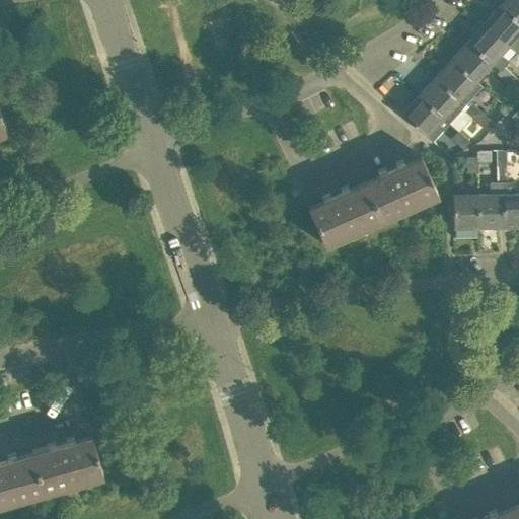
[(518,0),(503,0),(499,5),(518,21),(518,0)]
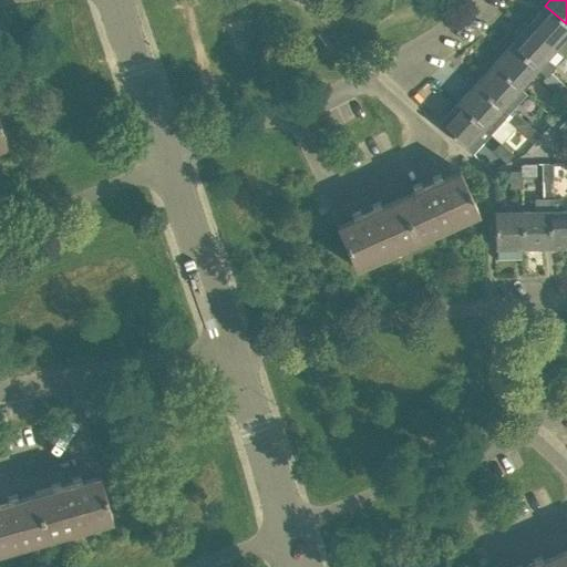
[(566,23),(545,6),(528,24),(555,50),(564,40),(566,41),(566,23)]
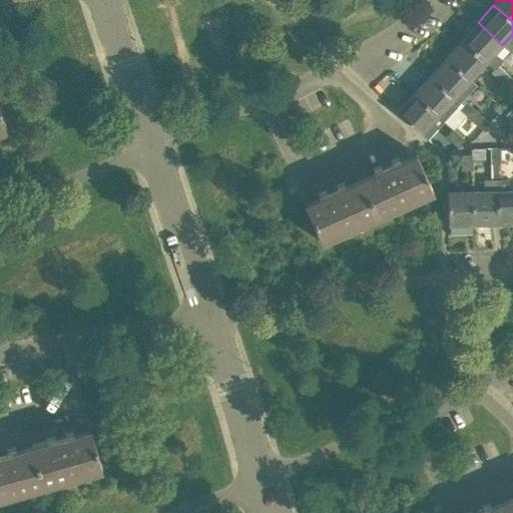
[(502,45),(478,22),(461,41),(486,63),(502,45)]
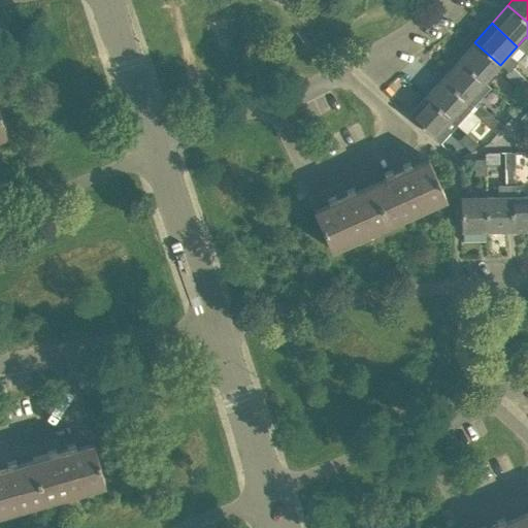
[(500,65),(474,42),(458,61),(484,84),(500,65)]
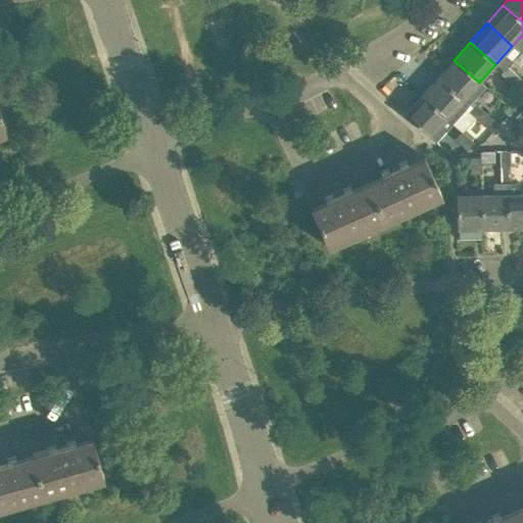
[(454,60),(437,78),(463,101),(468,105),(484,87),(479,83),(454,60)]
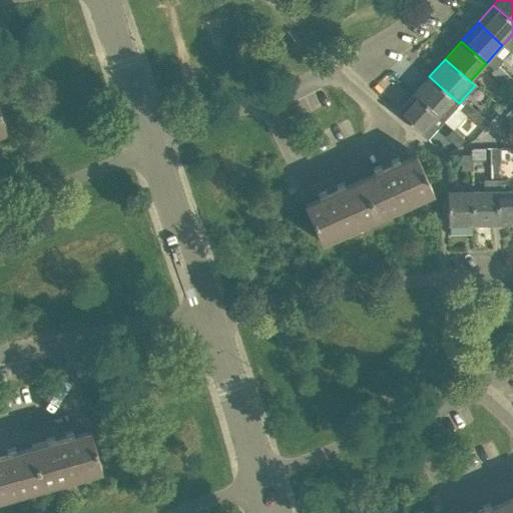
[(504,78),(508,75),(497,65),(490,73),(503,85),(507,81),(504,78)]
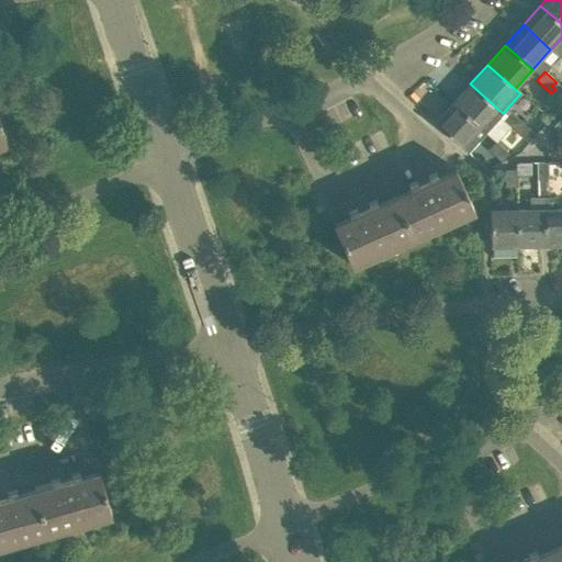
[(561,87),(557,82),(552,86),(555,89),(551,93),(561,102),(561,87)]
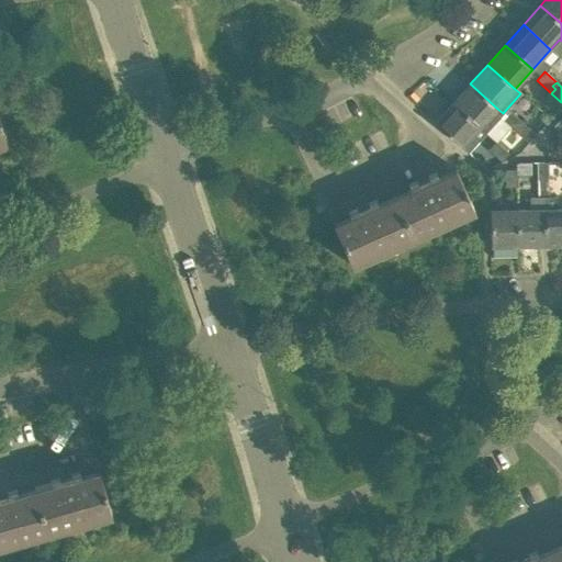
[(497,109),(470,83),(451,103),(485,133),(503,113),(497,109)]
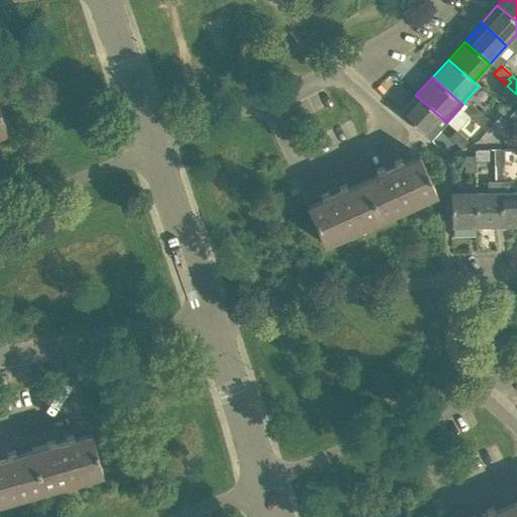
[(446,122),(415,95),(400,112),(430,140),(440,130),(460,148),(468,140),(455,130),(446,122)]
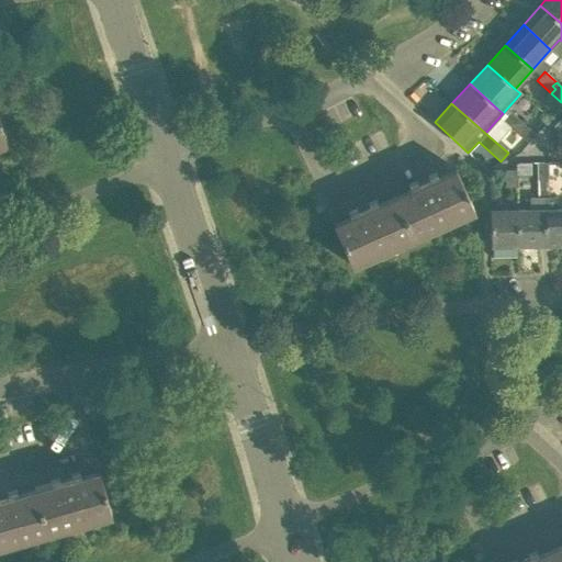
[(516,125),(520,121),(509,111),(502,120),(516,132),(519,128),(516,125)]
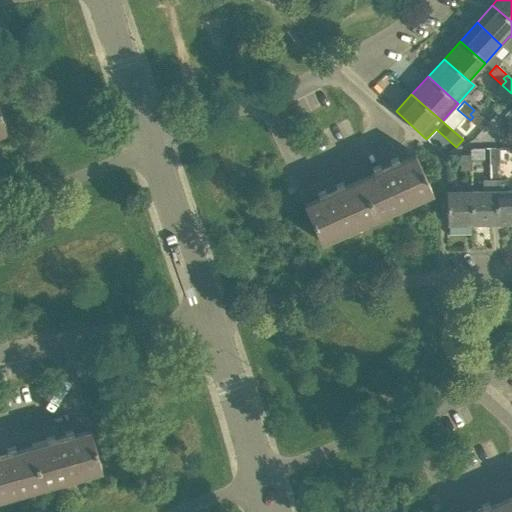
[(511,105),(503,115),(507,123),(511,120),(511,105)]
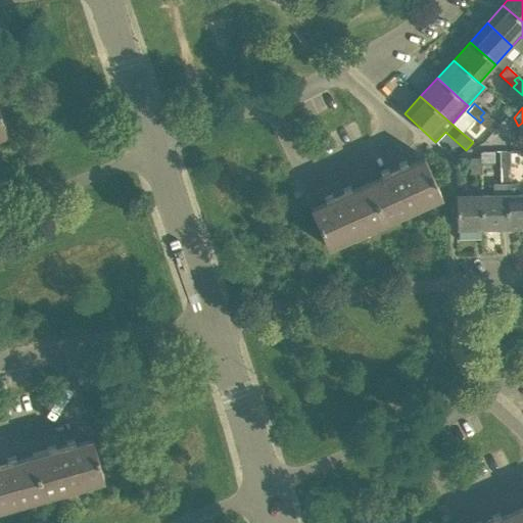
[(483,120),(480,123),(490,132),(497,125),(484,112),(480,116),(483,120)]
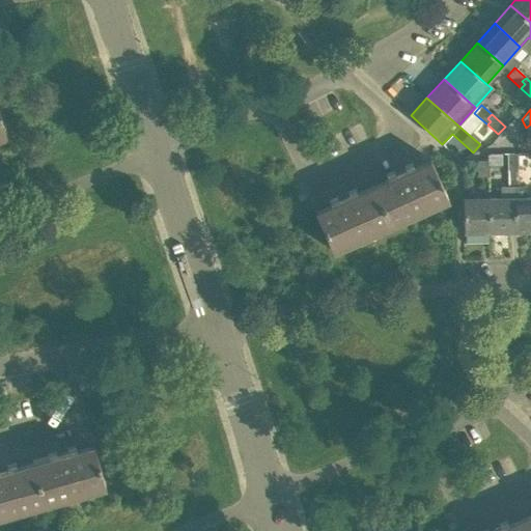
[(512,165),(518,165),(518,154),(506,155),(506,168),(512,168),(512,165)]
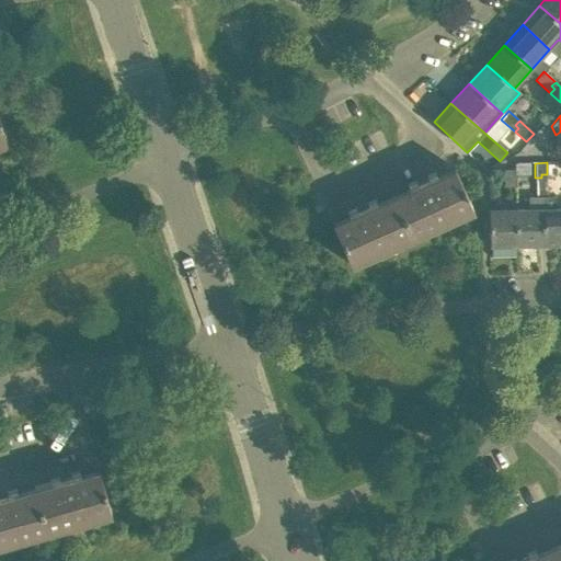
[(393,196),(412,237),(471,210),(473,210),(454,168),(453,169),(453,170),(430,180),(427,174),(425,175),(427,179),(418,182),(416,180),(415,180),(418,185),(393,196)]
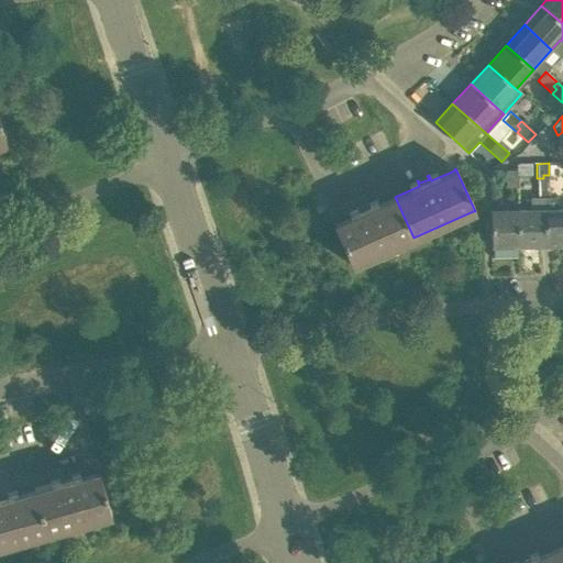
[(505,170),(506,188),(516,187),(516,170),(505,170)]
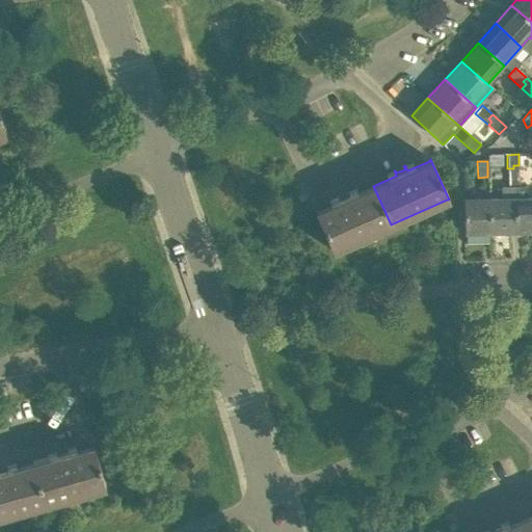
[(514,233),(531,232),(531,197),(527,197),(527,185),(520,186),(519,165),(513,165),(513,168),(507,168),(508,186),(513,186),(514,233)]
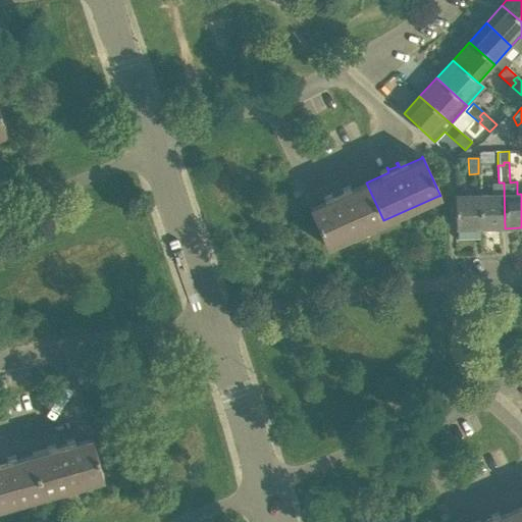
[(383,220),(366,183),(344,193),(342,188),(341,189),(342,191),(333,195),(331,193),(330,193),(332,198),(311,207),(309,207),(327,247),(328,246),(383,220)]
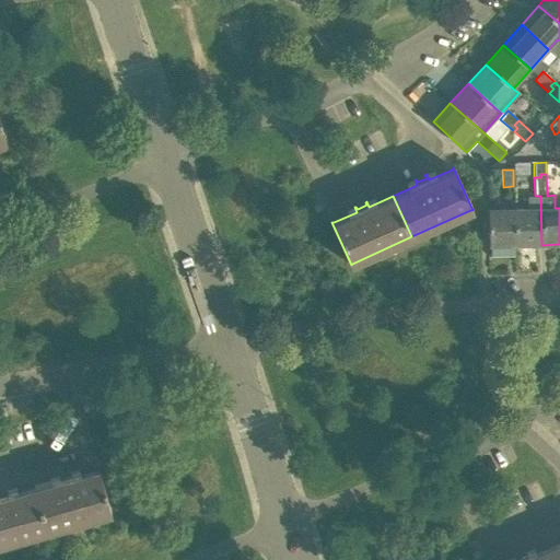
[(540,196),(535,196),(527,196),(527,209),(514,209),(515,245),(541,245),(540,196)]
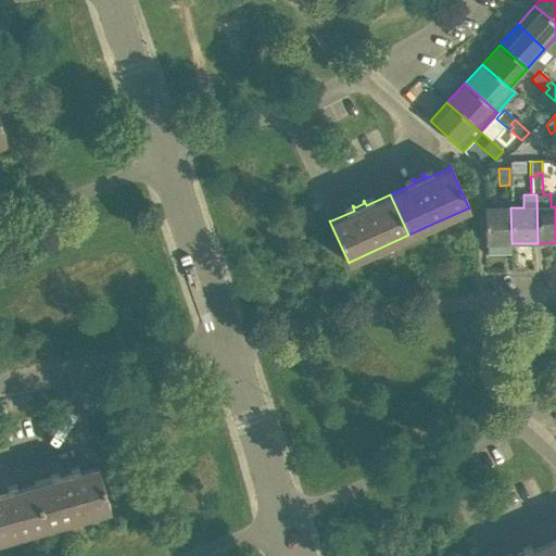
[(512,243),(510,207),(484,207),(485,244),(512,243)]
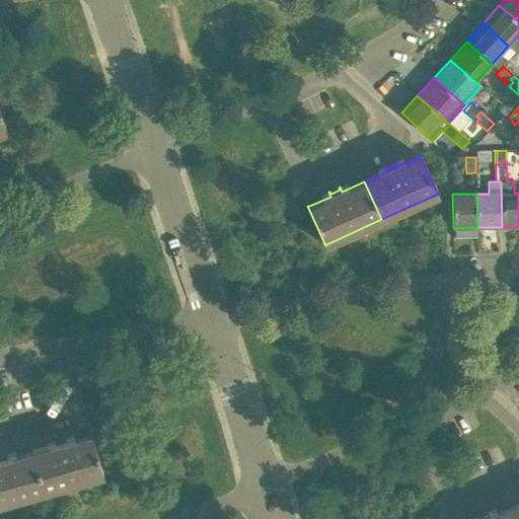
[(31,452),(43,492),(100,475),(101,476),(102,475),(91,434),(89,435),(89,436),(67,442),(65,437),(64,437),(65,440),(56,443),(55,440),(54,440),(55,445),(31,452)]
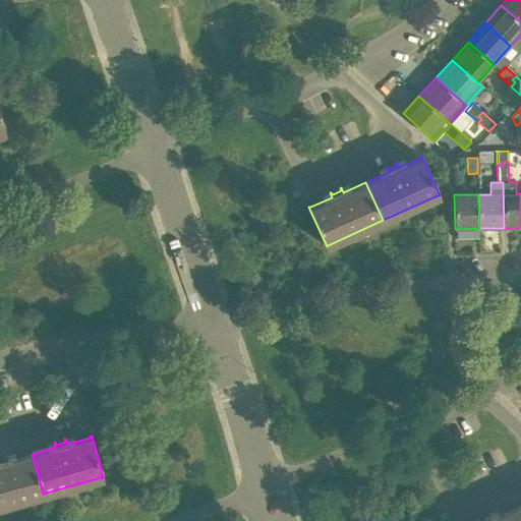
[(0,506),(43,494),(32,454),(8,460),(7,455),(5,456),(6,458),(0,460),(0,506)]
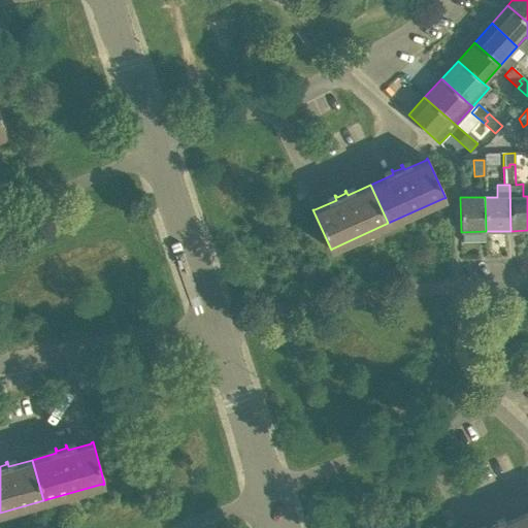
[(526,527),(521,515),(497,525),(495,520),(494,521),(495,523),(487,527),(486,525),(485,525),(485,527),(526,527)]
